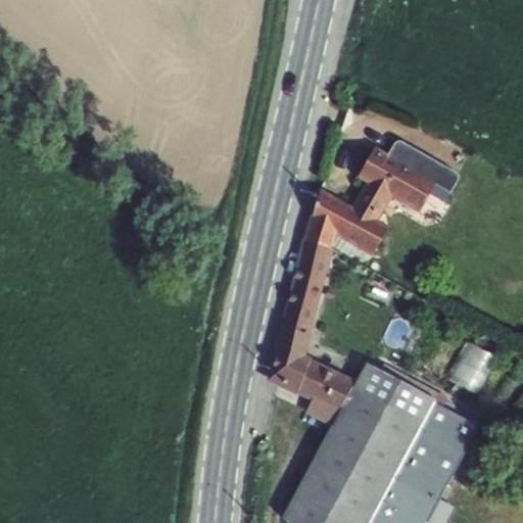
[(372,254),(391,225),(380,219),(392,196),(421,211),(430,192),(445,202),(450,192),(453,193),(460,180),(461,177),(460,175),(460,173),(458,171),(456,170),(407,142),(405,141),(401,139),(398,140),(396,141),(394,143),(389,152),(376,145),(359,177),(367,181),(352,204),(322,187),(313,215),(311,214),(303,239),(332,248),(333,245),(337,234),(359,246),(372,254)]
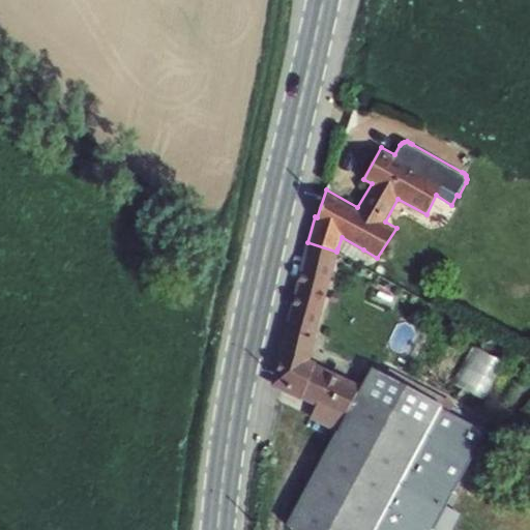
[(342,237),(337,248),(357,260),(363,249),(342,237)]
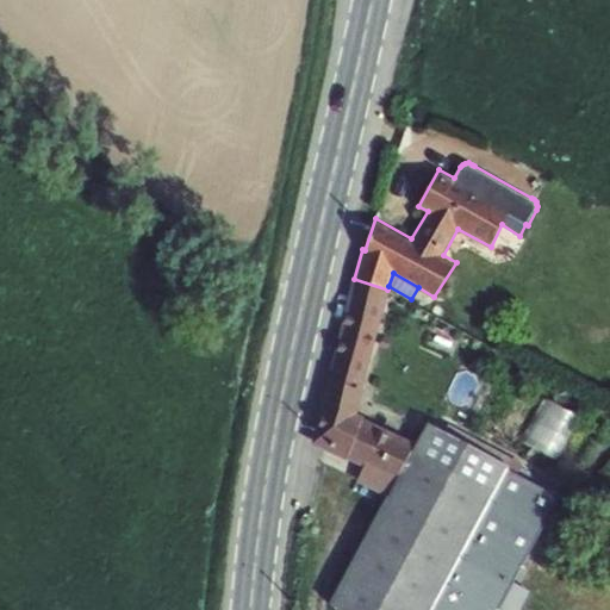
[(391,291),(387,290),(354,279),(353,279),(313,442),(347,459),(349,459),(363,466),(358,480),(387,496),(387,495),(390,495),(416,441),(365,417),(366,415),(359,411),(391,291)]
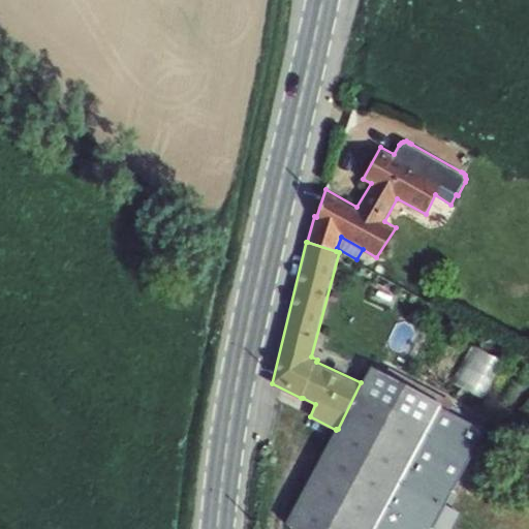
[(463,383),(489,394),(504,353),(479,343),(463,383)]
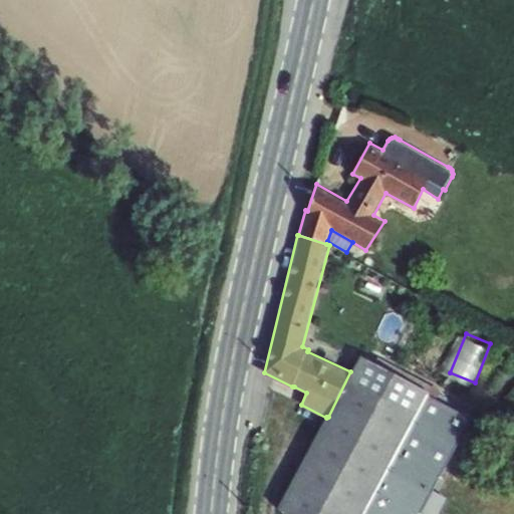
[(328,417),(326,417),(326,418),(277,509),(286,513),(422,513),(474,417),(361,355),(350,371),(328,417)]
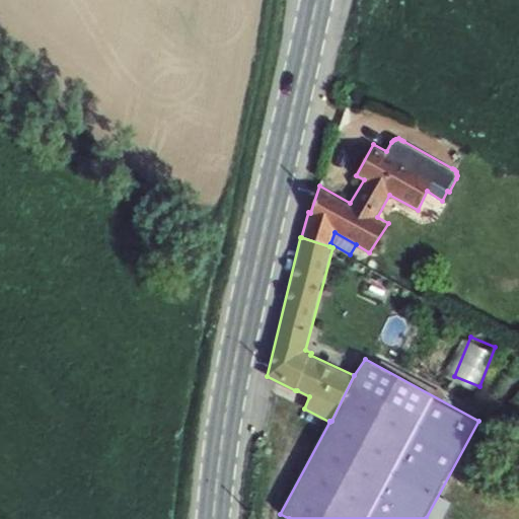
All buildings are outlined.
